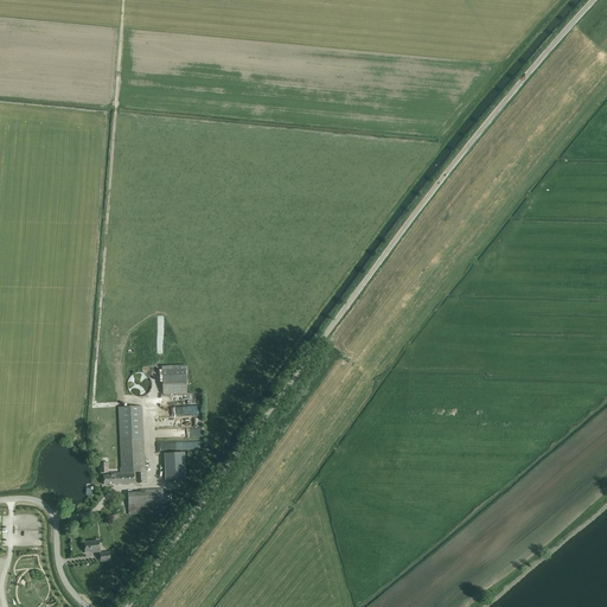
[(163,395),(187,394),(185,365),(161,366),(163,395)]
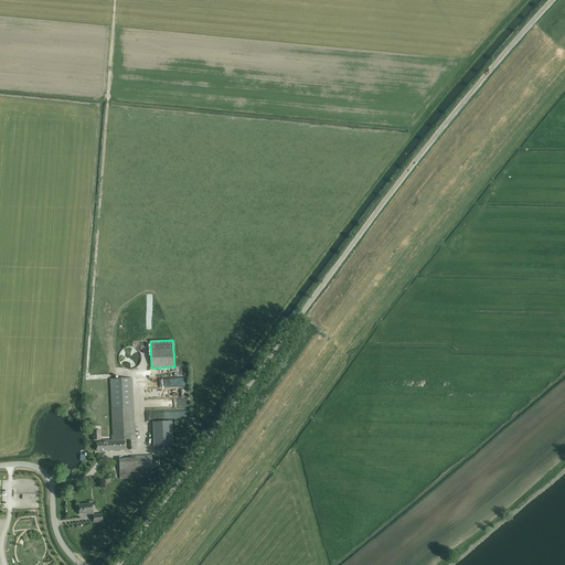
[(124,347),(123,363),(140,364),(141,348),(124,347)]
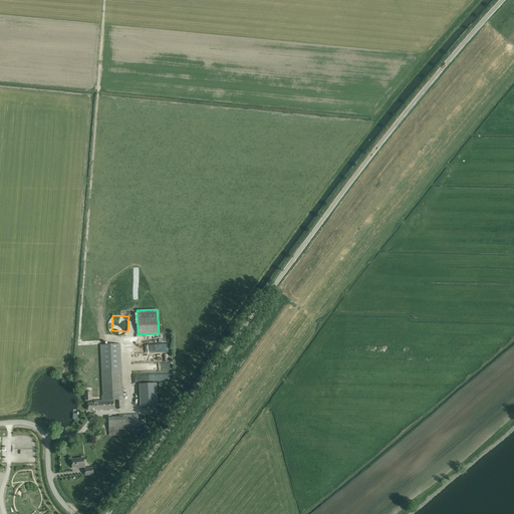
[(123,397),(122,397),(121,364),(120,344),(100,345),(101,365),(102,397),(103,398),(102,399),(113,399),(113,397),(116,397),(117,409),(124,409),(123,397)]
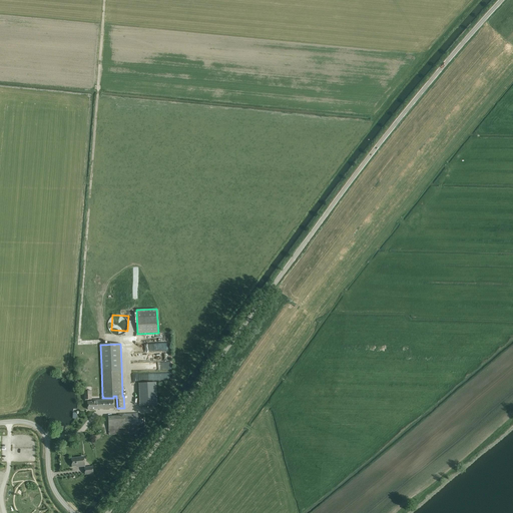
[(131,362),(168,361),(168,352),(169,352),(169,345),(142,345),(142,354),(131,354),(131,362)]
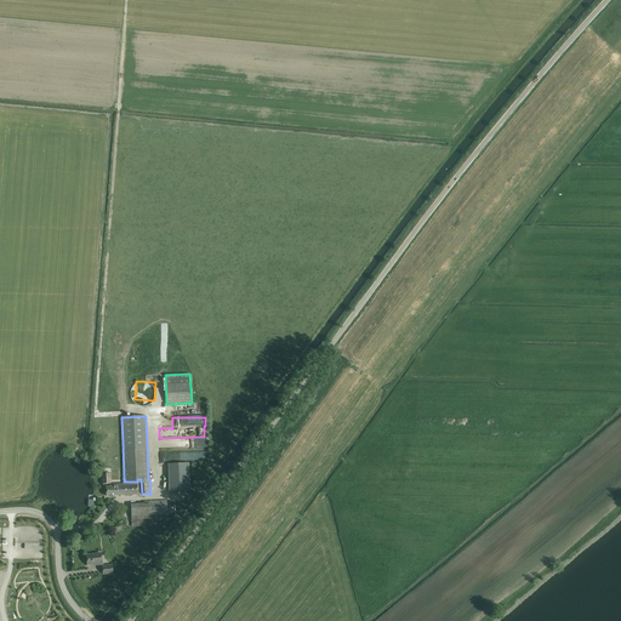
[(106,486),(106,496),(138,495),(137,483),(112,484),(113,486),(106,486)]
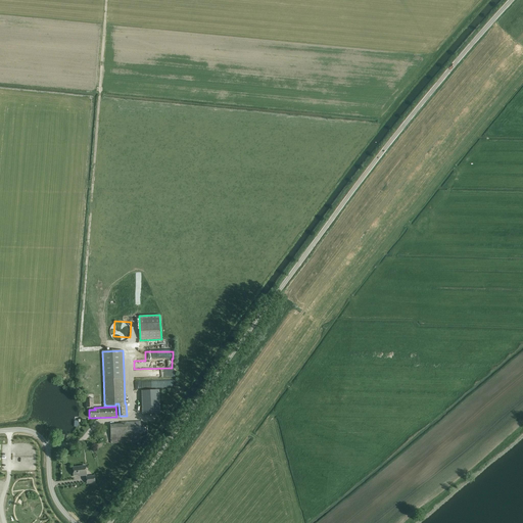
[(121,424),(110,425),(111,443),(141,442),(140,422),(121,422),(121,424)]
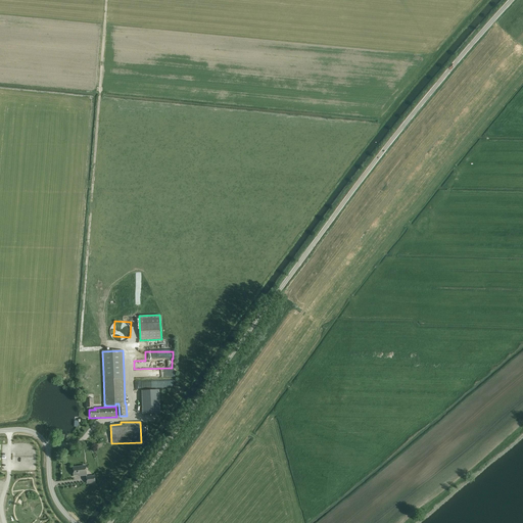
[(73,467),(74,476),(82,475),(82,476),(87,475),(86,466),(73,467)]
